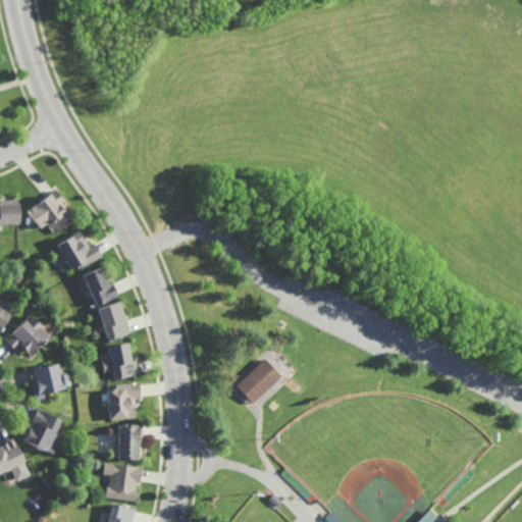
[(54,235),(45,223),(38,229),(33,222),(28,215),(24,212),(25,212),(45,197),(52,191),(53,190),(63,201),(60,203),(62,205),(63,207),(72,219),(54,235)]
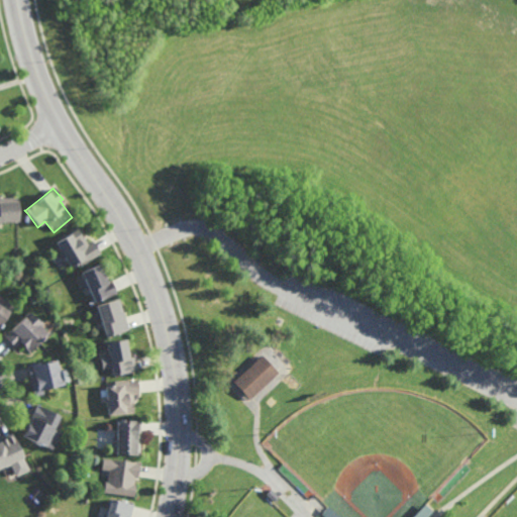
[(0,198),(2,198),(16,198),(17,222),(3,223),(0,223),(0,198)]
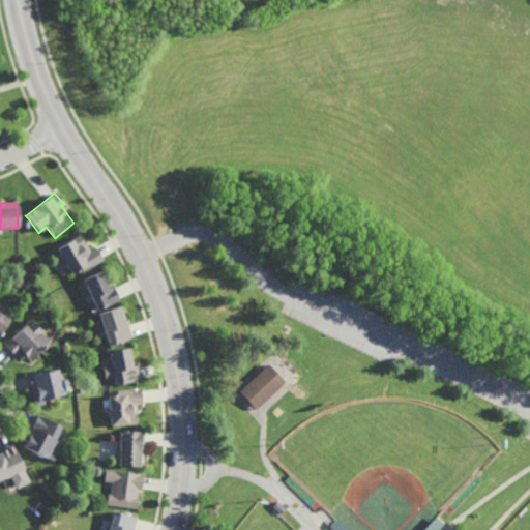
[(84,244),(85,243),(86,244),(90,251),(95,247),(95,248),(101,258),(104,260),(83,272),(81,269),(72,274),(67,267),(63,260),(57,251),(79,236),(84,243),(84,244)]
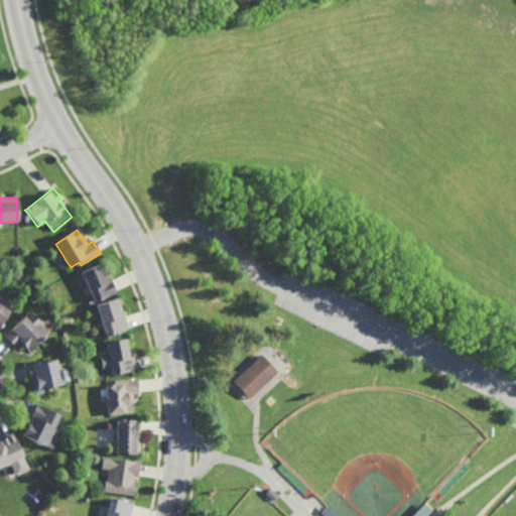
[(107,281),(111,279),(111,280),(115,289),(117,293),(95,303),(90,292),(82,273),(99,265),(104,276),(106,280),(107,281)]
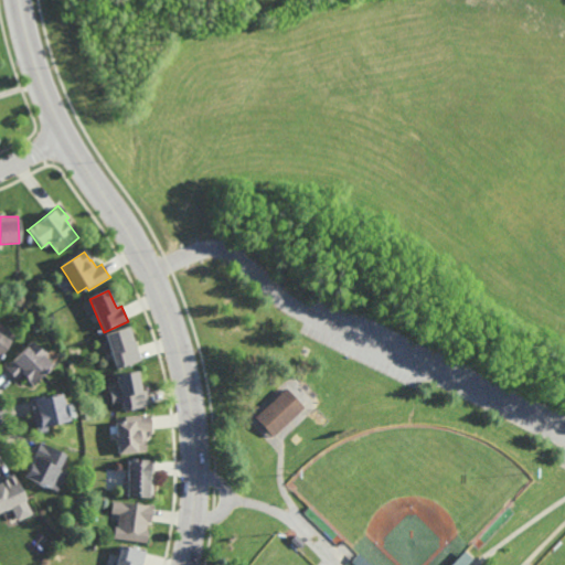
[(141,358),(141,360),(118,368),(115,359),(114,355),(113,356),(107,340),(105,334),(130,326),(135,340),(136,342),(137,345),(141,358)]
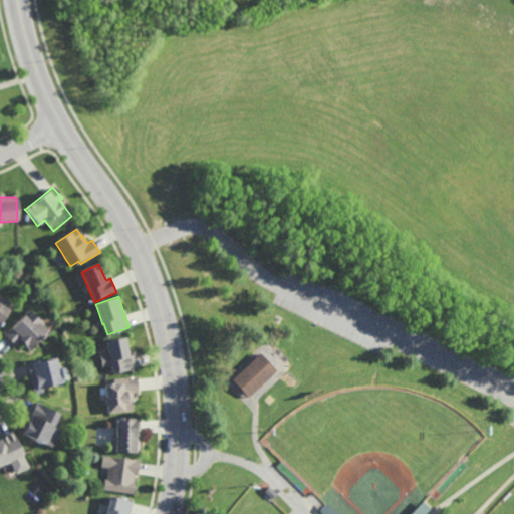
[(0,307),(1,308),(5,301),(6,302),(11,306),(0,322),(0,307)]
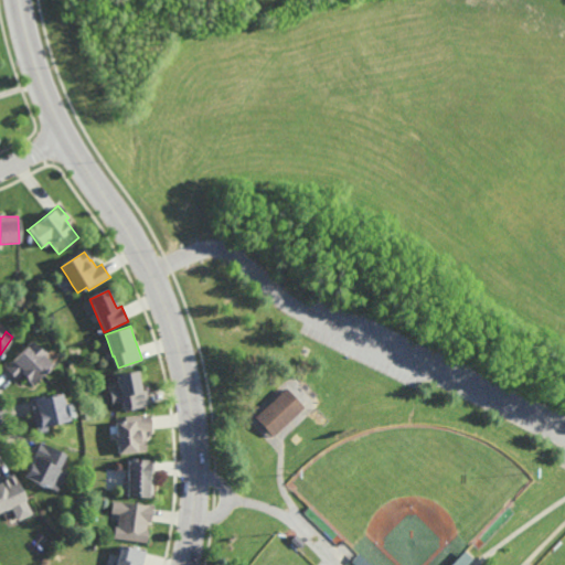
[(48,354),(46,356),(52,362),(52,363),(49,365),(50,366),(46,370),(45,369),(32,382),(31,380),(23,372),(18,377),(17,377),(9,369),(7,366),(6,366),(10,363),(32,340),(40,348),(42,350),(48,354)]
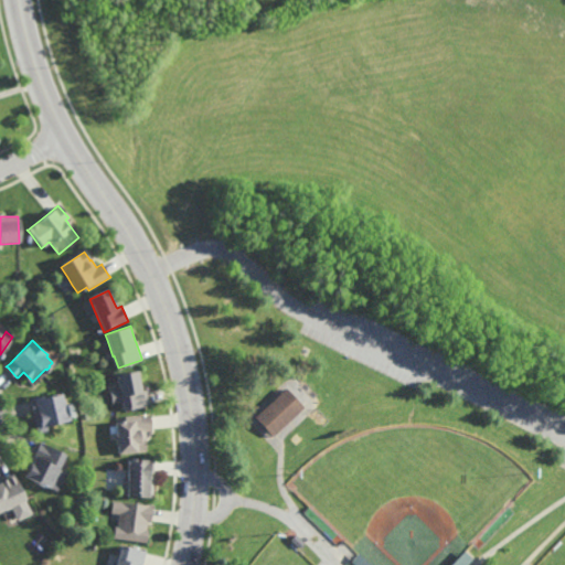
[(145,390),(148,388),(149,393),(150,396),(151,404),(151,405),(126,411),(124,402),(114,404),(112,391),(121,388),(120,382),(118,373),(139,369),(144,387),(145,390)]
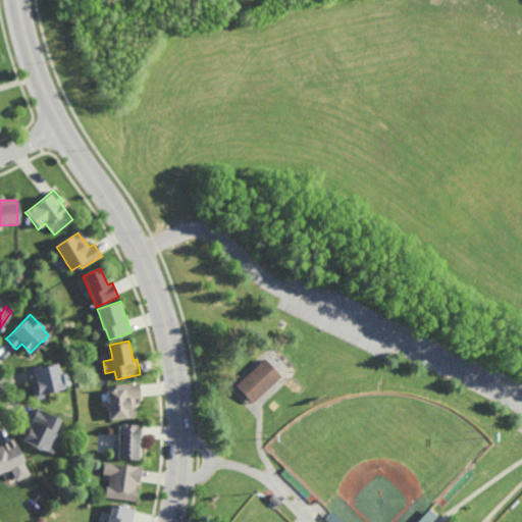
[(59,370),(61,369),(61,370),(65,386),(64,386),(44,392),(45,397),(36,399),(33,385),(33,383),(32,381),(30,370),(29,367),(57,360),(59,370)]
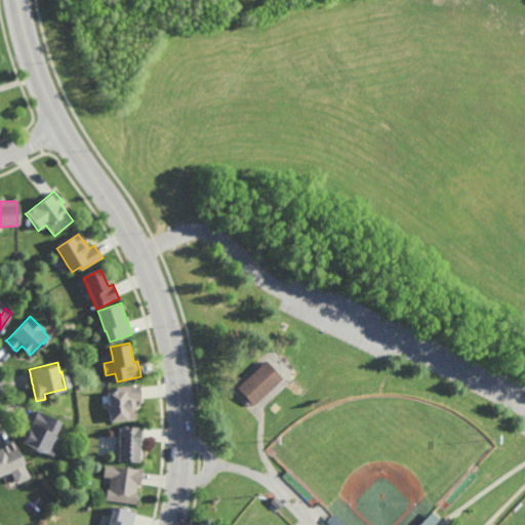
[(256,407),(285,381),(269,363),(241,390),(256,407)]
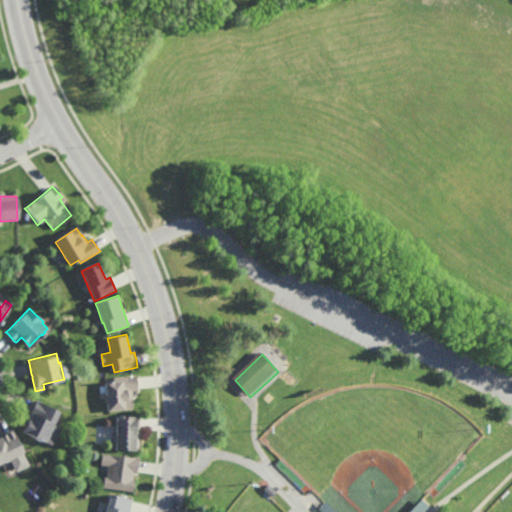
[(110,411),(108,399),(107,385),(106,382),(116,381),(115,378),(138,375),(138,379),(140,389),(140,390),(134,391),(135,398),(133,398),(134,400),(135,409),(110,411)]
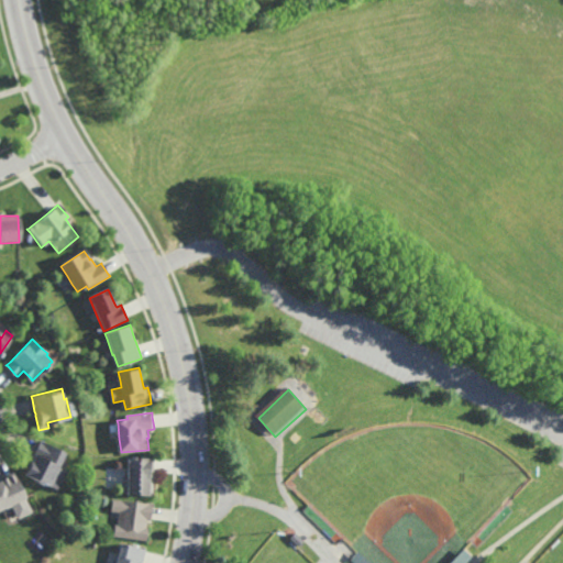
[(58,488),(26,474),(30,465),(31,463),(35,453),(41,443),(42,440),(66,451),(59,465),(67,468),(58,488)]
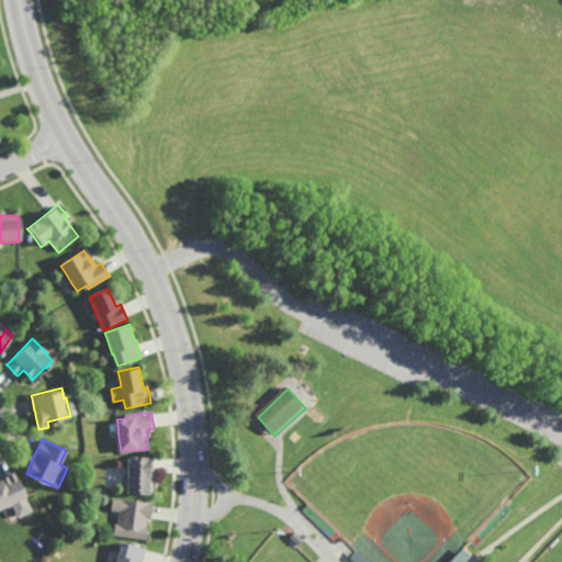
[(155,495),(150,495),(150,494),(128,494),(130,482),(130,470),(130,457),(152,457),(152,458),(156,458),(156,461),(156,471),(156,473),(156,478),(155,495)]
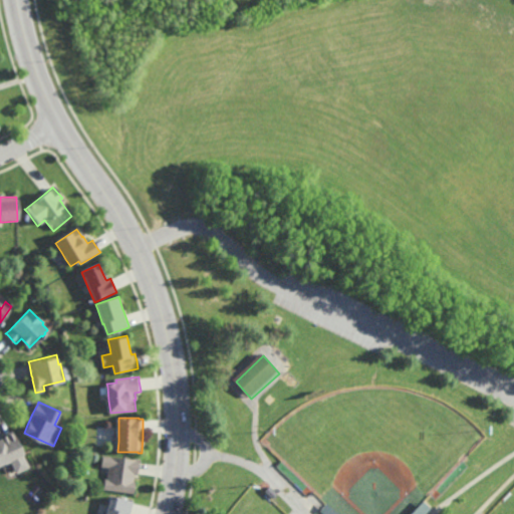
[(7,464),(6,462),(0,464),(0,438),(2,437),(1,436),(3,435),(11,431),(14,430),(25,455),(12,461),(7,464)]
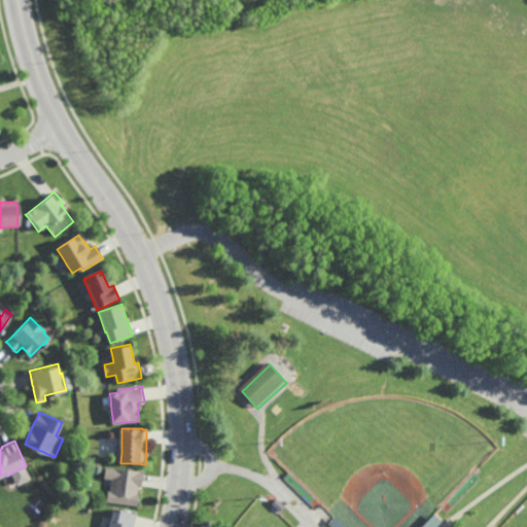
[(142,487),(140,487),(140,491),(139,495),(140,495),(139,506),(108,502),(109,492),(112,492),(112,489),(113,480),(108,479),(105,479),(107,467),(144,472),(144,476),(143,483),(142,486),(142,487)]
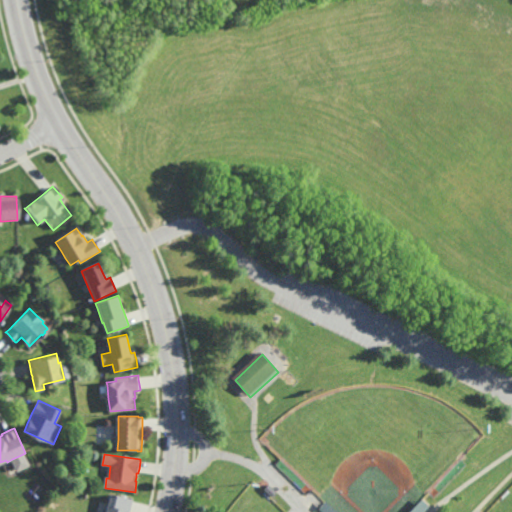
[(107,511),(109,504),(112,494),(135,499),(134,502),(132,511),(107,511)]
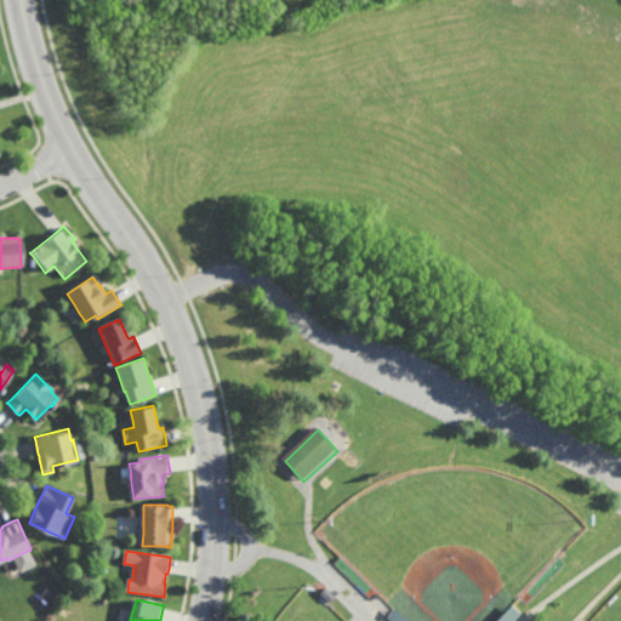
[(496,620),(512,604),(513,605),(520,613),(513,620),(496,620)]
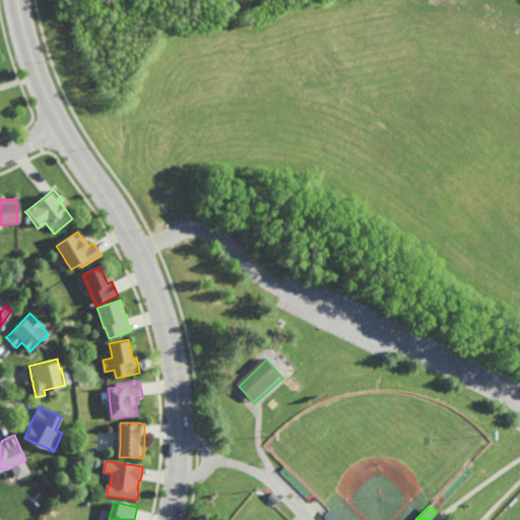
[(328,519),(324,516),(331,510),(332,508),(344,519),(328,519)]
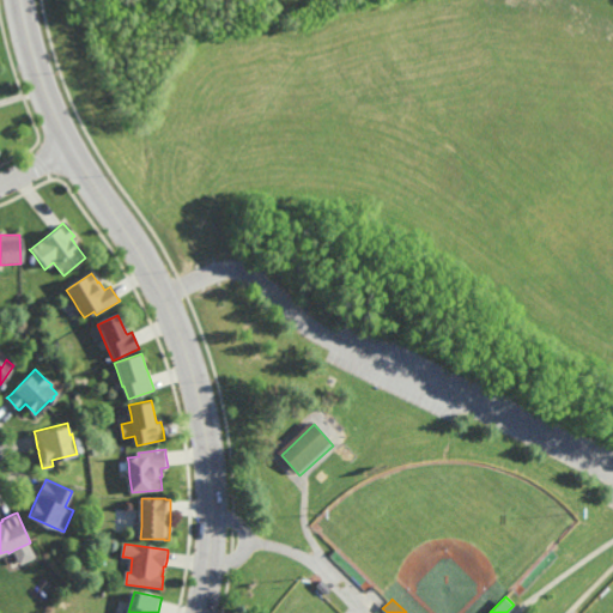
All buildings are outlined.
